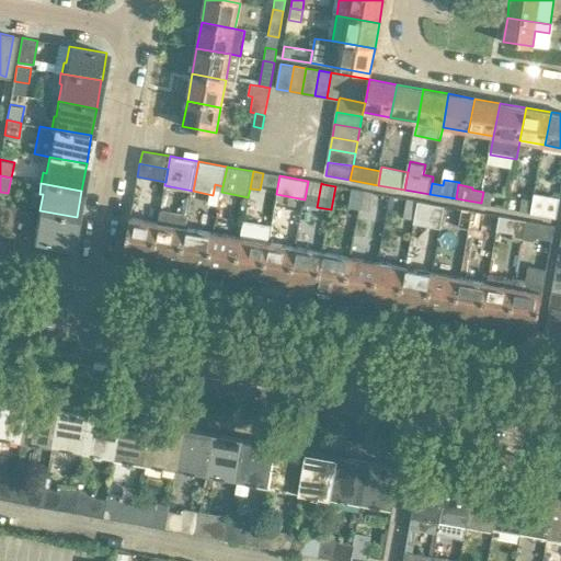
[(363,191),(352,189),(348,206),(359,208),(363,191)]
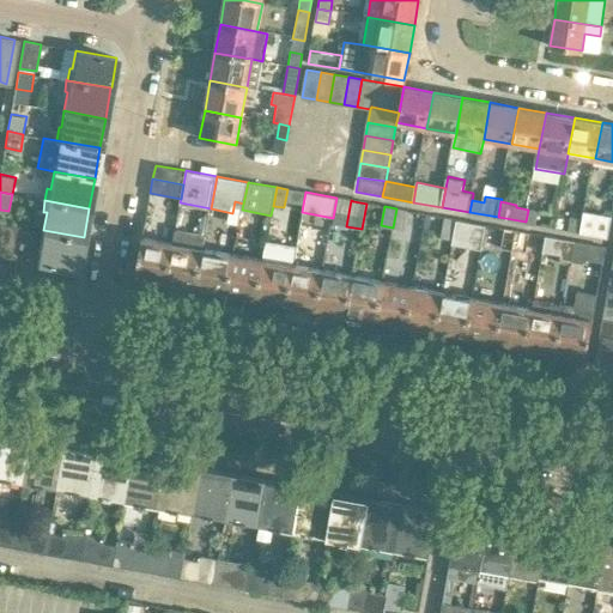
[(396,208),(393,228),(404,229),(407,211),(396,208)]
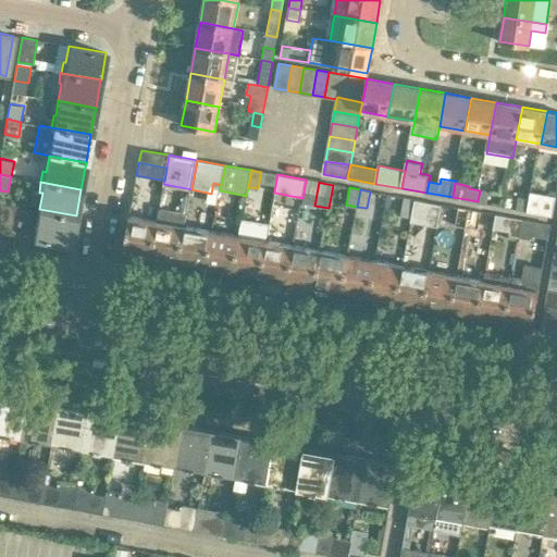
[(490,192),(480,190),(478,201),(487,203),(490,192)]
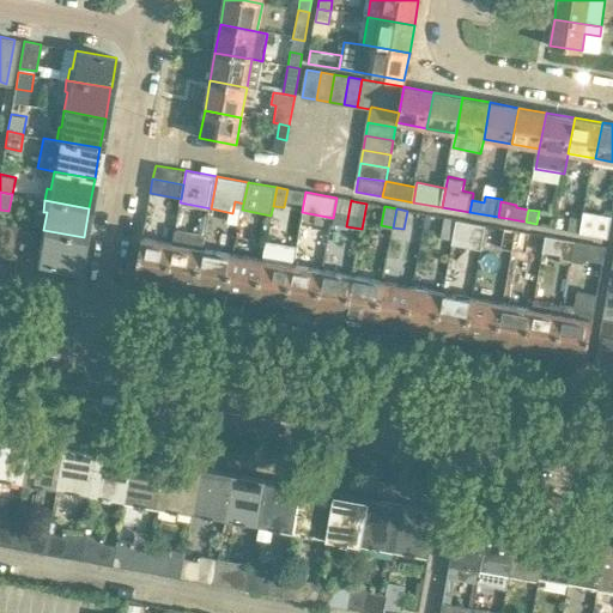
[(608,237),(612,218),(586,213),(583,222),(582,232),(608,237)]
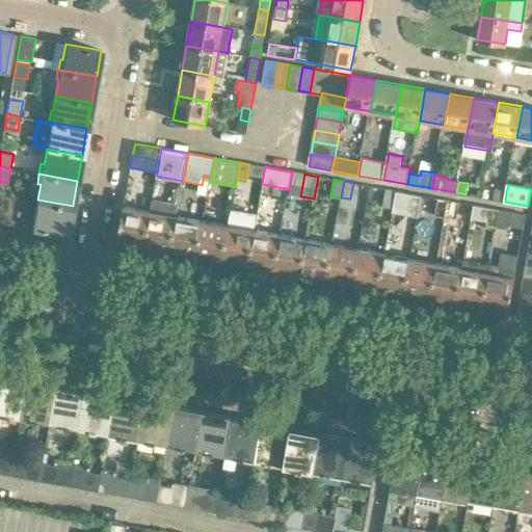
[(393,207),(396,190),(386,189),(383,205),(393,207)]
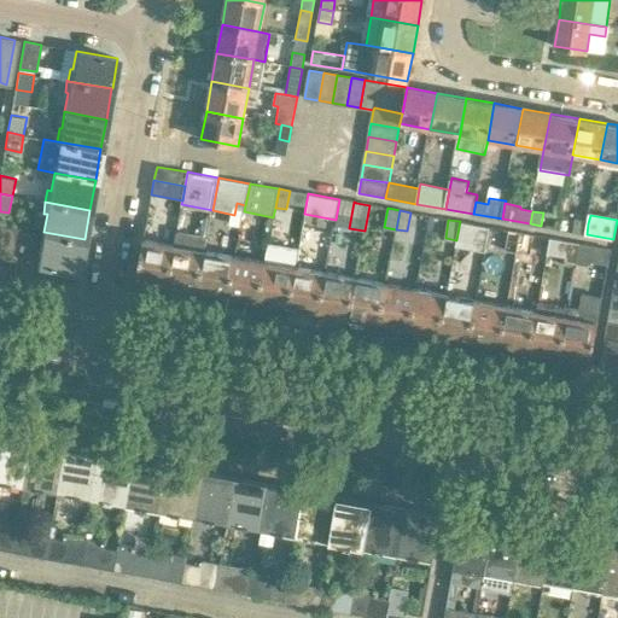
[(456,240),(455,249),(485,255),(490,227),(460,221),(456,240)]
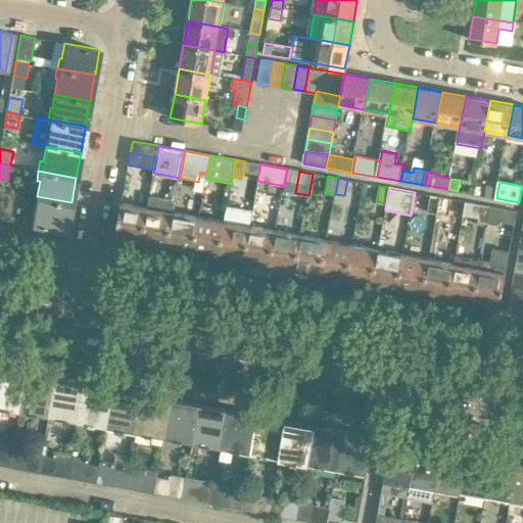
[(485,196),(496,198),(497,189),(487,187),(485,196)]
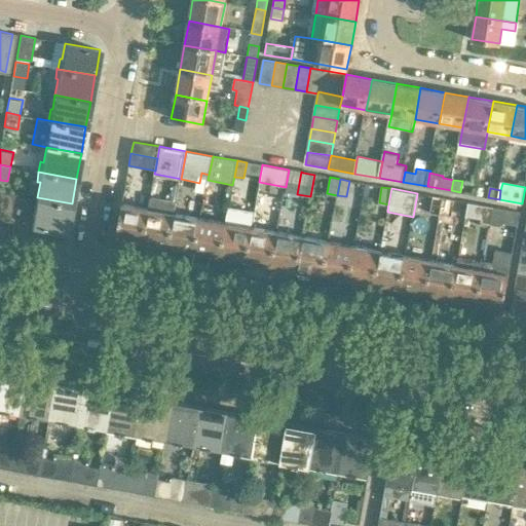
[(3,193),(0,212),(0,219),(8,221),(12,200),(13,194),(3,193)]
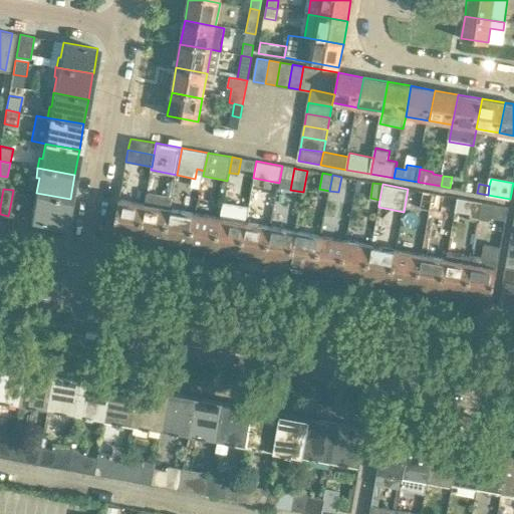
[(430,209),(433,194),(424,192),(421,207),(430,209)]
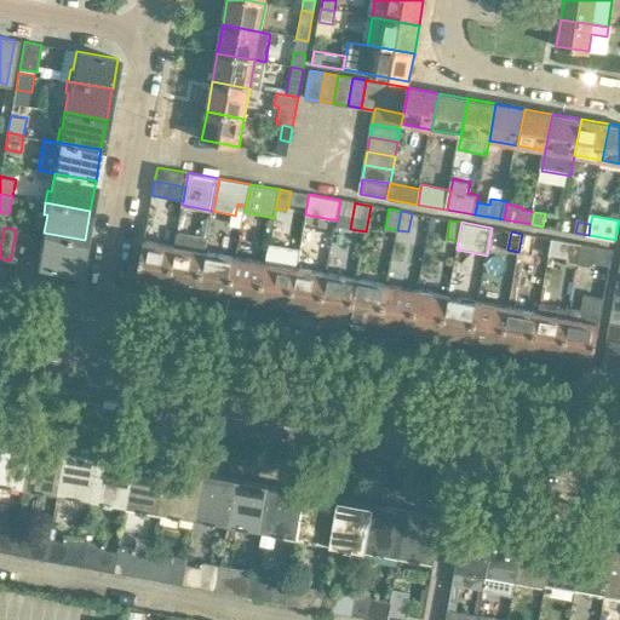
[(79,274),(85,240),(44,233),(41,250),(38,250),(34,265),(44,267),(42,270),(46,271),(46,268),(79,274)]
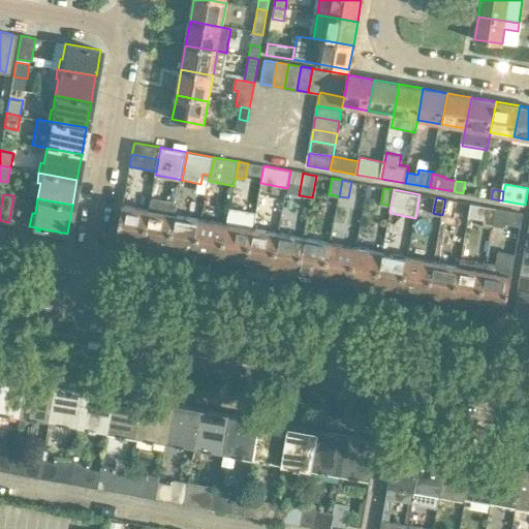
[(456,200),(445,199),(442,215),(453,217),(456,200)]
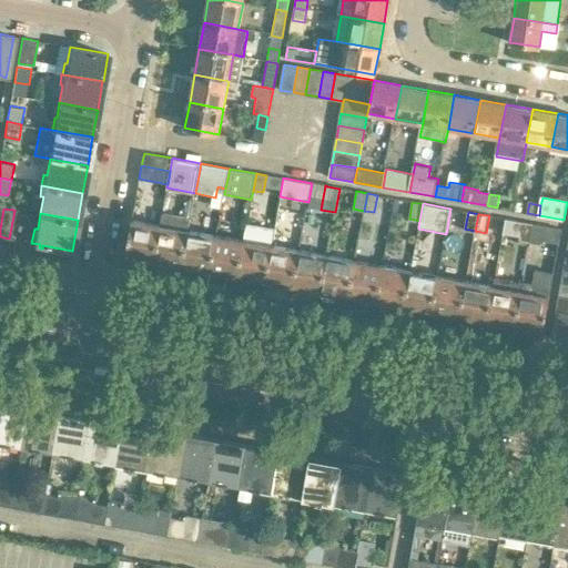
[(161,225),(154,260),(182,265),(189,231),(190,222),(162,216),(161,225)]
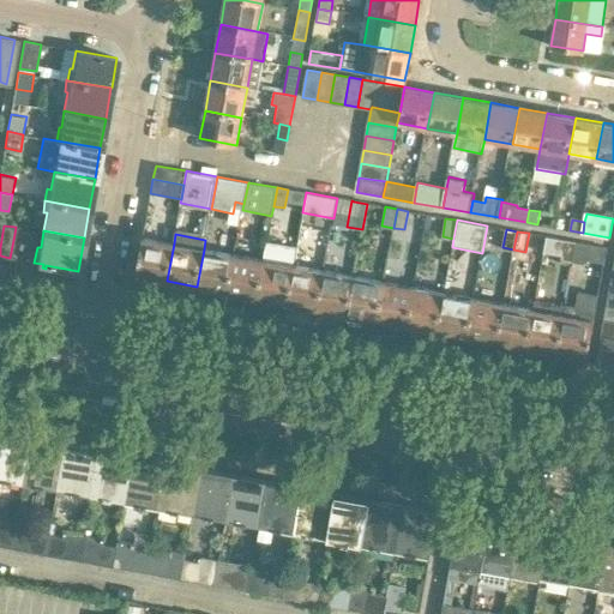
[(561,262),(572,264),(577,242),(547,236),(543,253),(561,257),(561,262)]
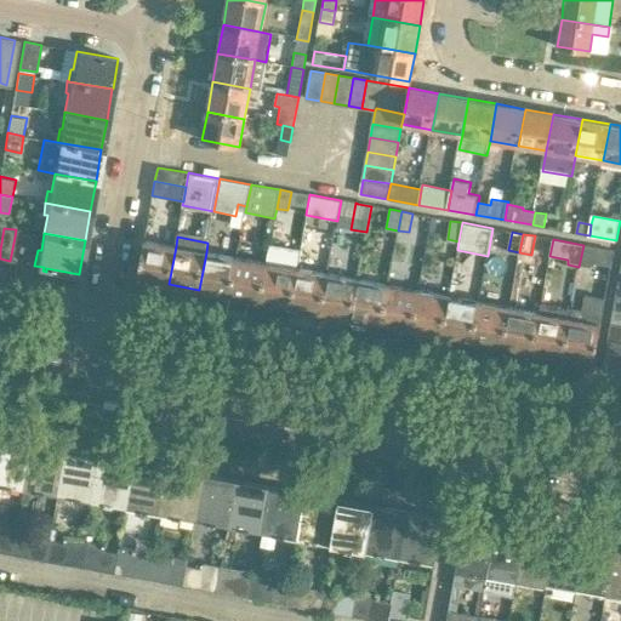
[(169,284),(176,246),(154,243),(144,240),(137,279),(169,284)]
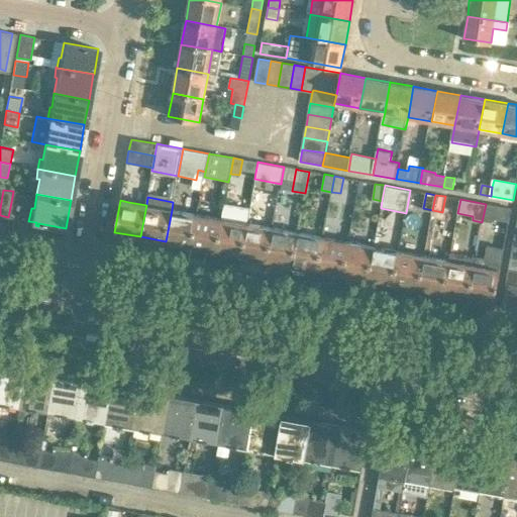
[(511,208),(486,204),(482,222),(494,224),(495,220),(509,222),(511,208)]
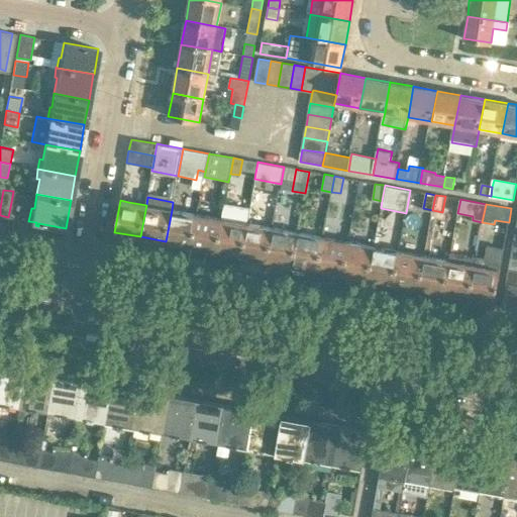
[(222,219),(216,250),(241,255),(247,223),(249,211),(224,207),(222,219)]
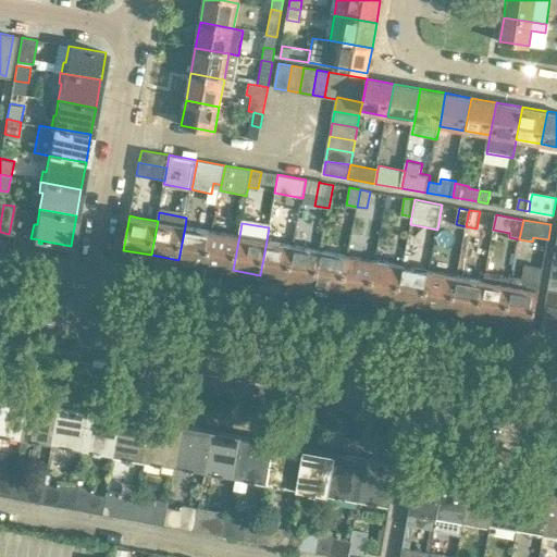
[(206,264),(212,231),(185,226),(178,260),(206,264)]
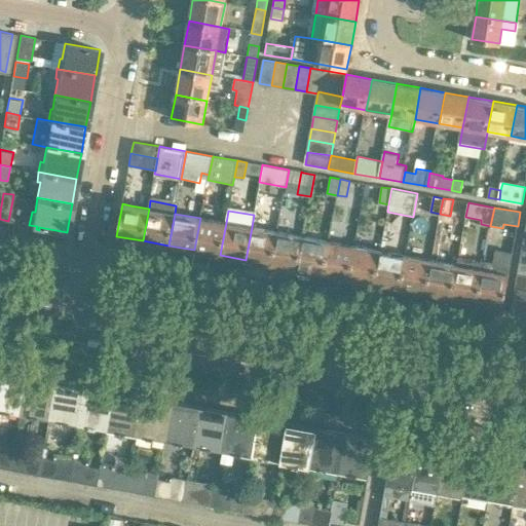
[(220,255),(226,223),(200,218),(194,250),(220,255)]
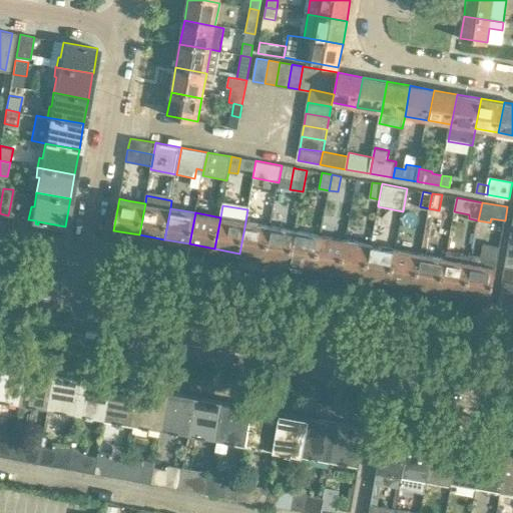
[(265,258),(271,226),(245,221),(239,253),(265,258)]
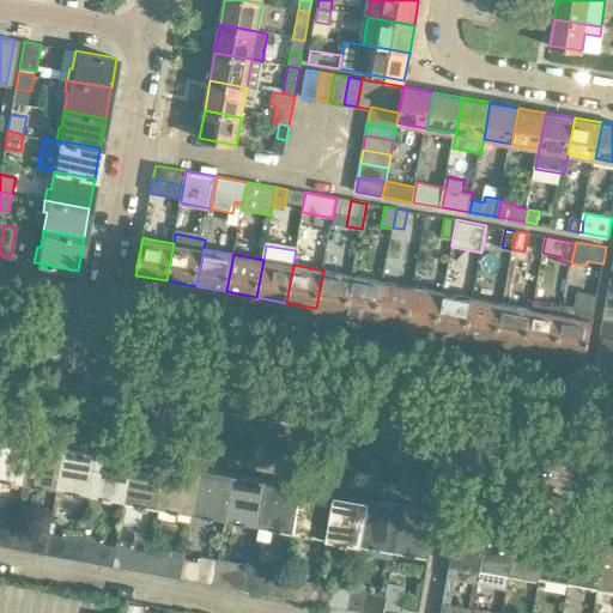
[(346,314),(353,277),(323,271),(316,308),(346,314)]
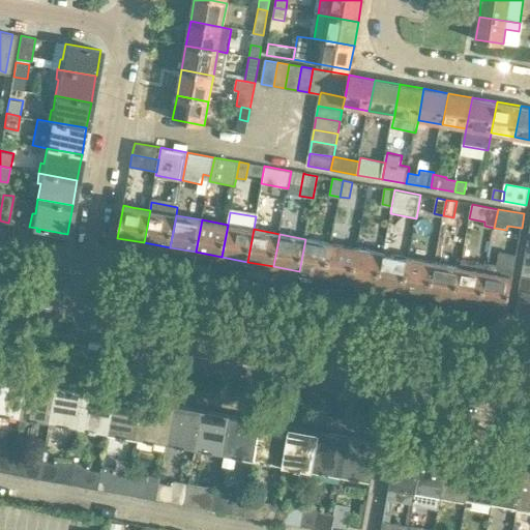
[(325,275),(331,243),(305,239),(299,271),(300,271),(300,275),(301,277),(311,280),(313,277),(314,273),(325,275)]
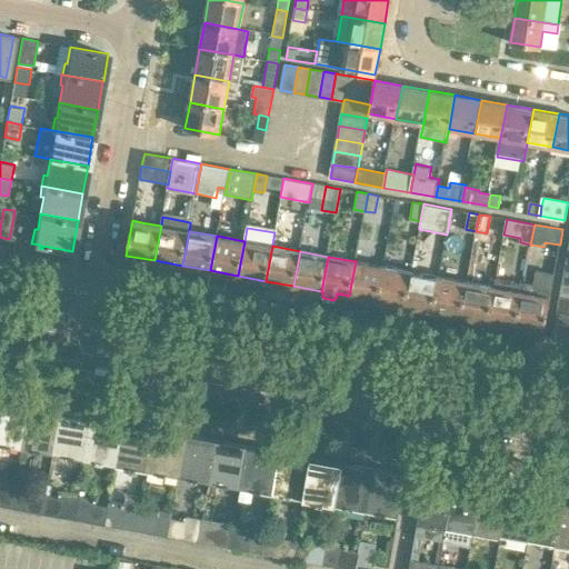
[(376,301),(382,267),(356,261),(349,296),(376,301)]
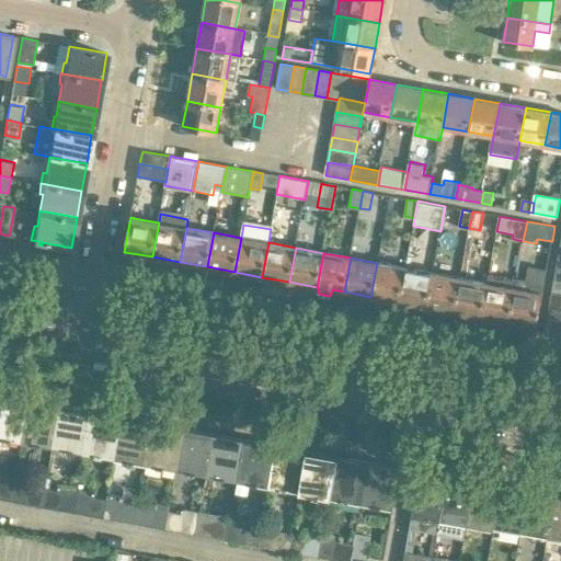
[(399,301),(405,267),(377,263),(370,297),(399,301)]
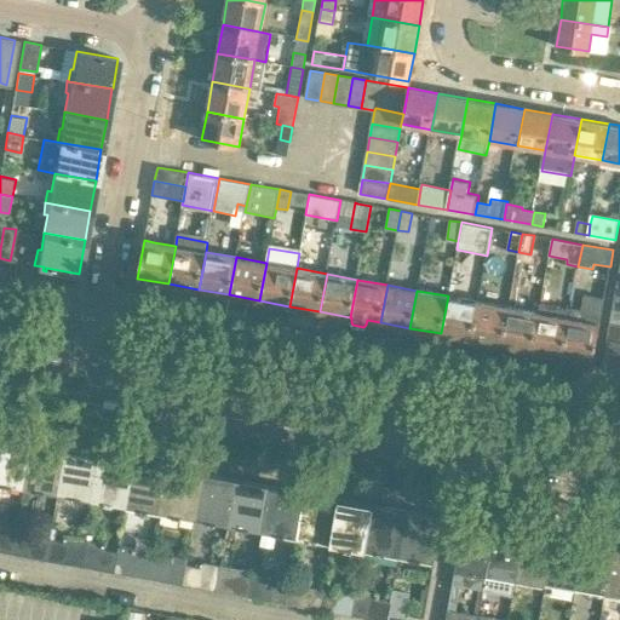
[(570,309),(562,356),(592,361),(604,298),(584,294),(581,311),(570,309)]
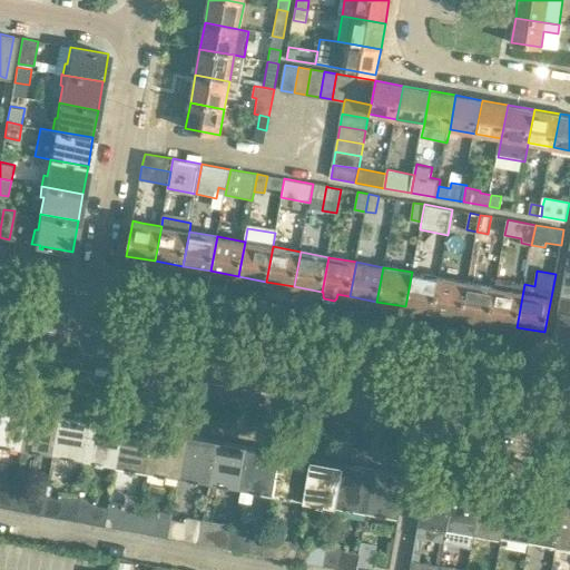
[(433,312),(440,277),(412,272),(405,306),(433,312)]
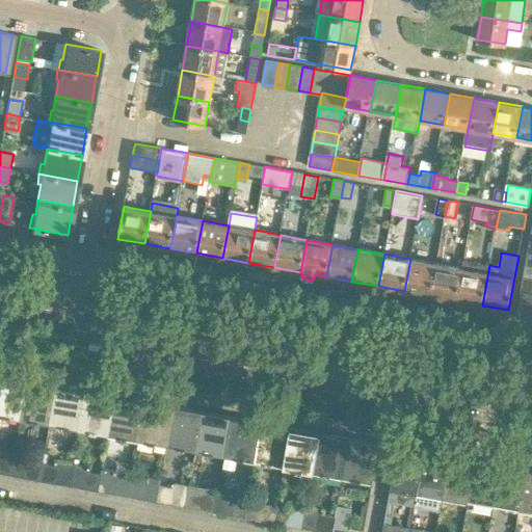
[(430,295),(436,264),(410,259),(404,291),(430,295)]
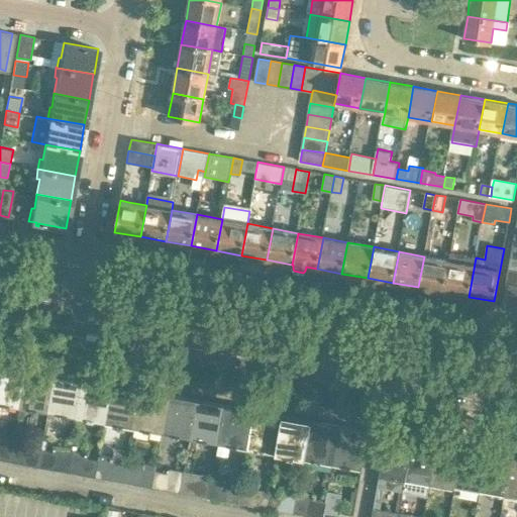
[(469,297),(476,257),(450,252),(448,261),(443,292),(469,297)]
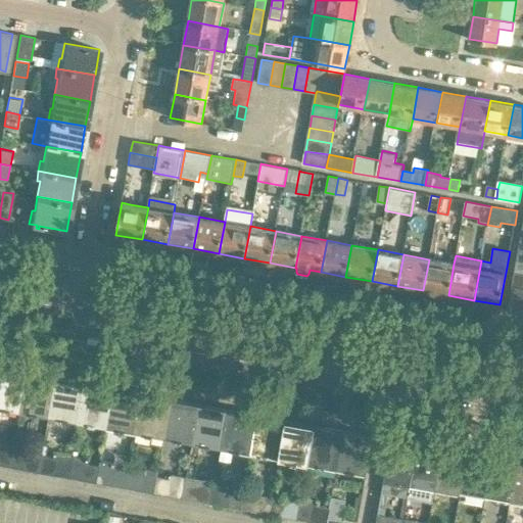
[(448,295),(454,264),(429,259),(423,290),(448,295)]
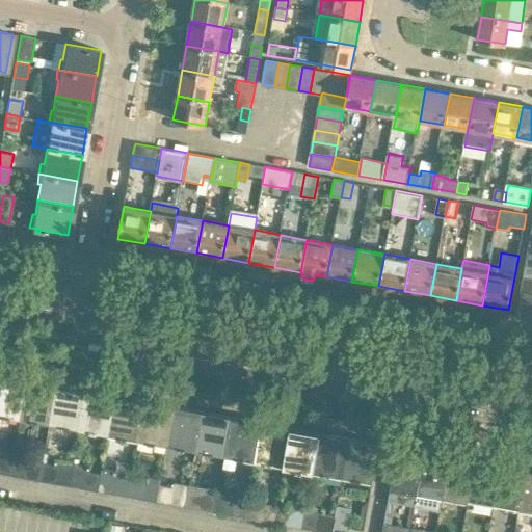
[(531,266),(525,265),(520,292),(531,294),(531,289),(531,266)]
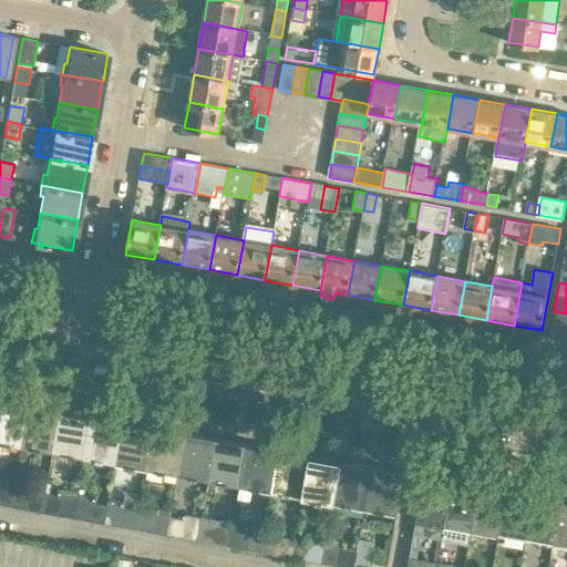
[(566,341),(566,337),(566,313),(554,311),(549,338),(566,341)]
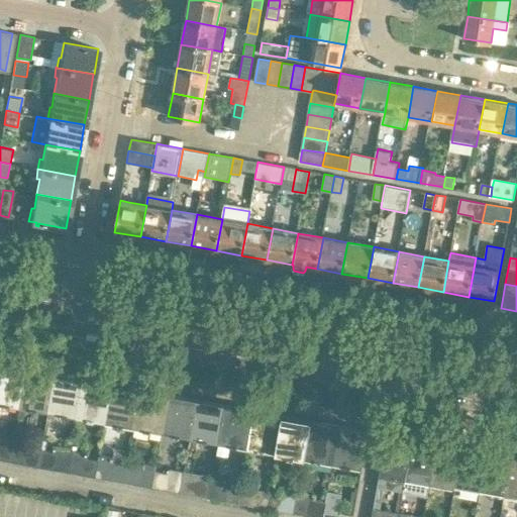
[(0,402),(21,406),(27,369),(0,363),(0,402)]
